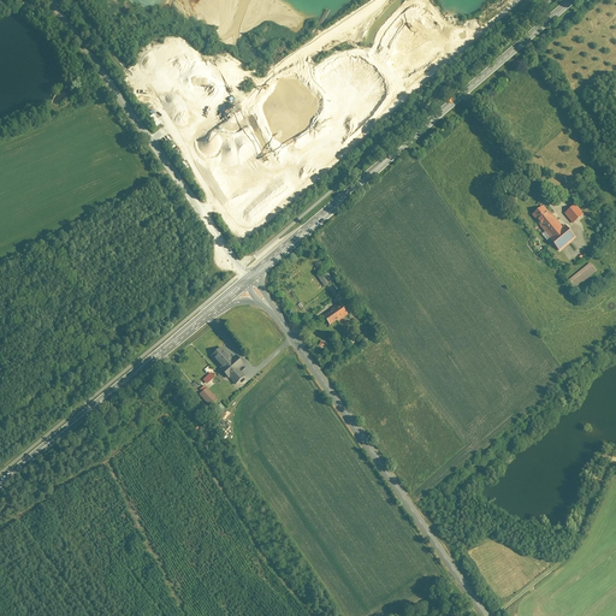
[(564,214),(574,224),(584,215),(575,206),(564,214)]
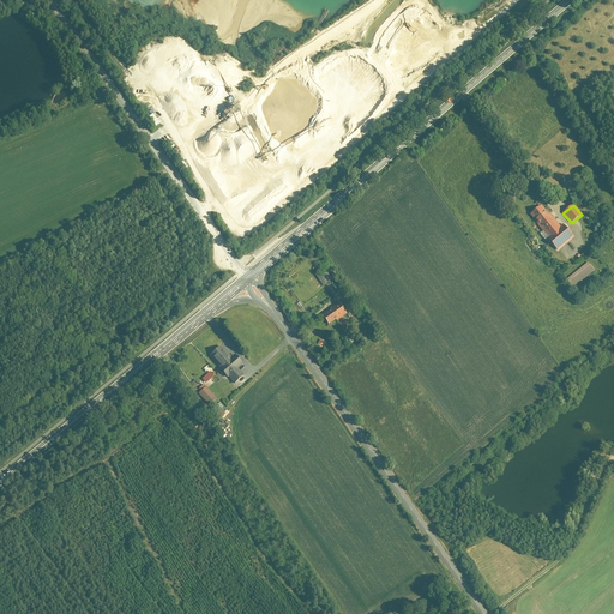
[(560,228),(543,206),(530,216),(548,239),(547,239),(558,252),(575,238),(564,224),(560,228)]
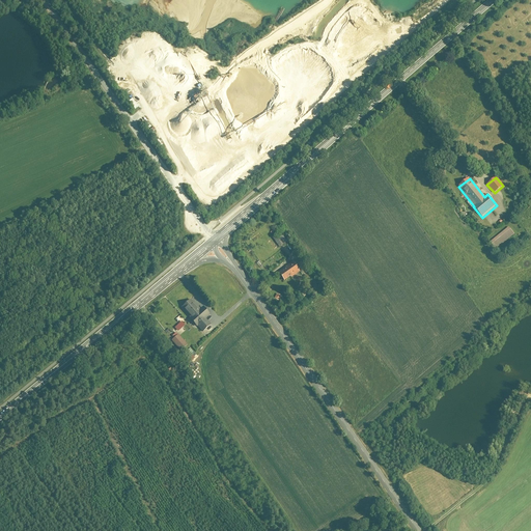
[(492,242),(497,249),(514,234),(509,227),(492,242)]
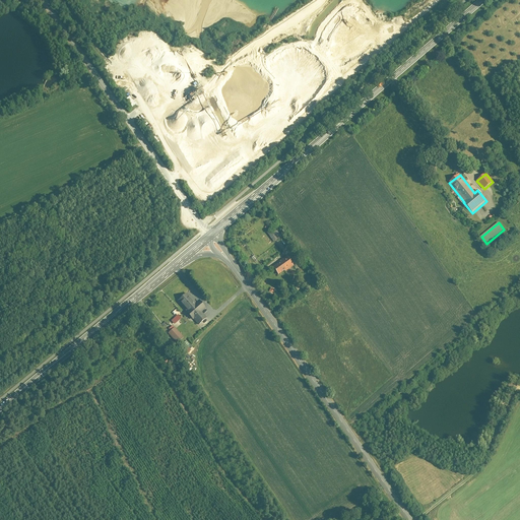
[(267,234),(274,243),(278,240),(271,231),(267,234)]
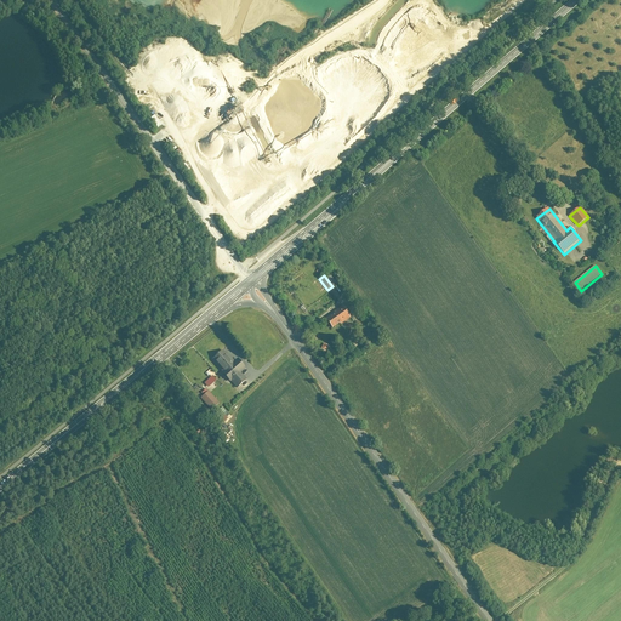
[(335,314),(326,319),(332,330),(341,324),(341,325),(351,319),(343,307),(334,313),(335,314)]
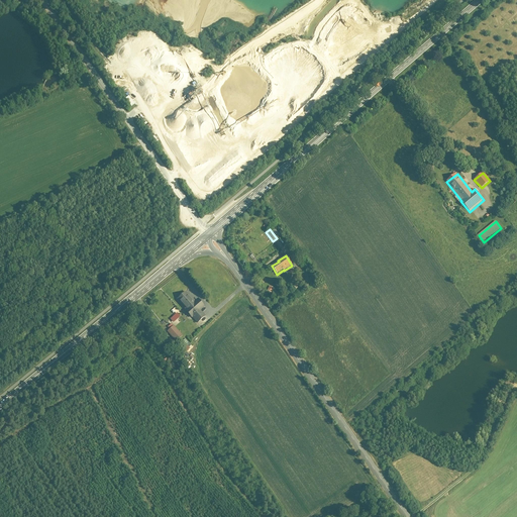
[(190,320),(193,318),(198,324),(206,318),(201,311),(205,308),(198,298),(193,302),(186,293),(178,299),(185,308),(182,311),(190,320)]
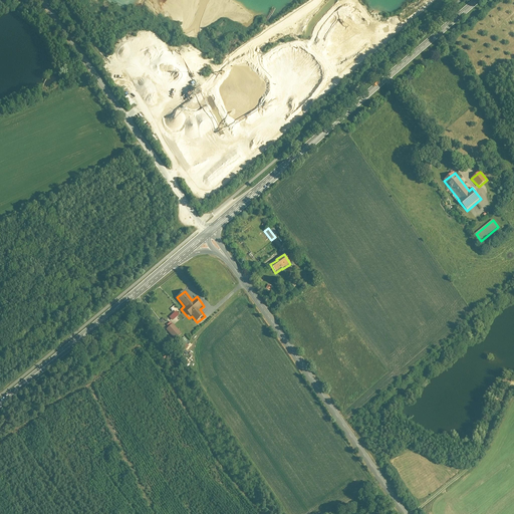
[(173,325),(167,330),(174,340),(181,334),(173,325)]
